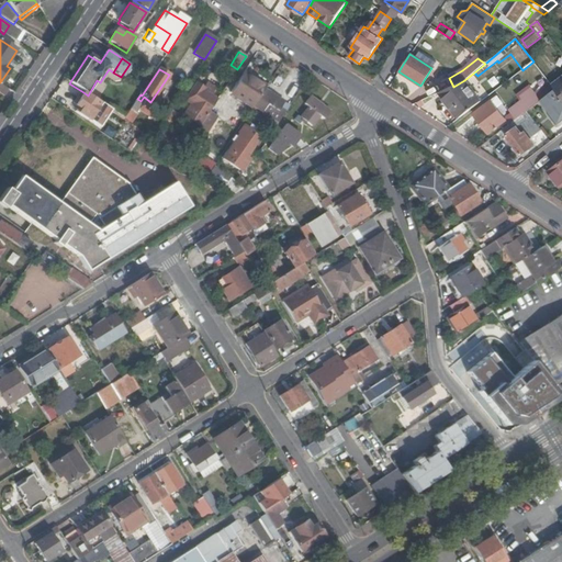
[(245,70),(231,92),(253,107),(254,105),(266,86),(267,85),(245,70)]
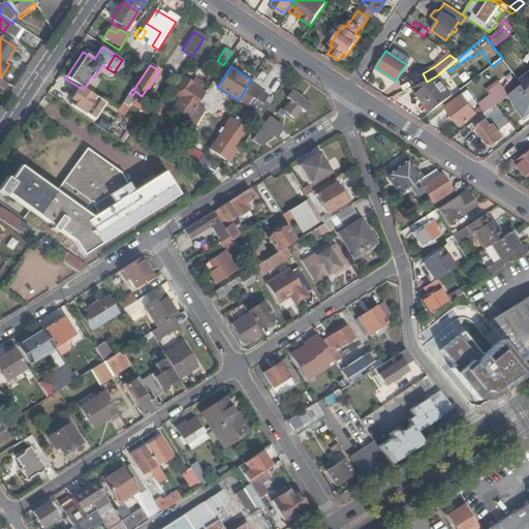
[(522,84),(523,85),(528,92),(528,73),(520,81),(522,84)]
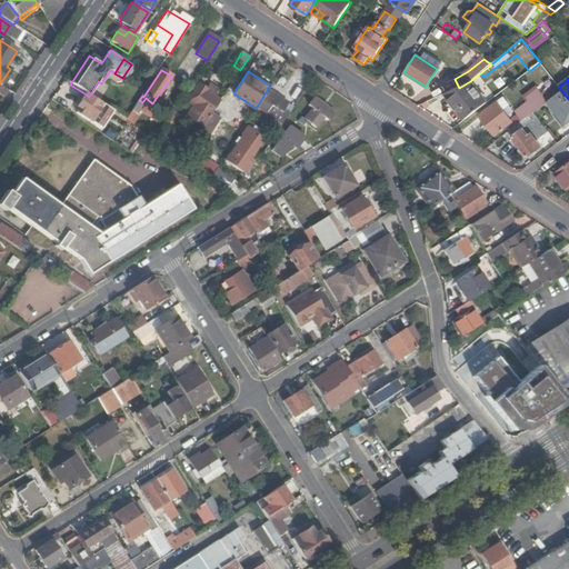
[(459,88),(449,92),(468,118),(486,103),(470,81),(459,88)]
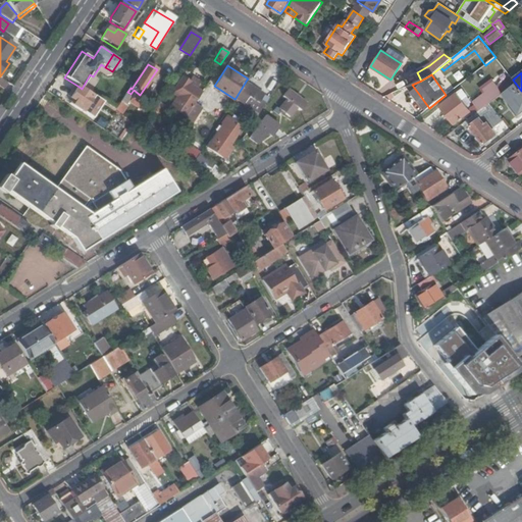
[(195,104),(202,94),(195,89),(199,83),(191,79),(189,82),(184,77),(172,94),(178,98),(171,108),(186,117),(187,116),(193,107),(195,104)]
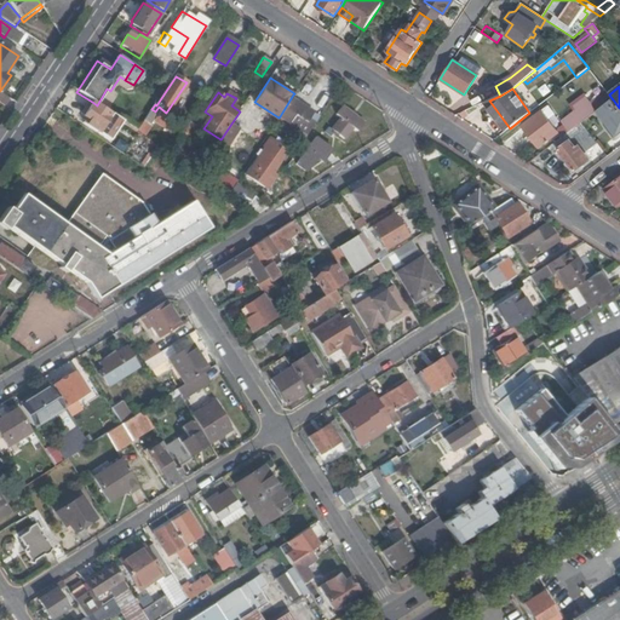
[(316,108),(293,95),(280,116),(308,135),(317,119),(311,115),(316,108)]
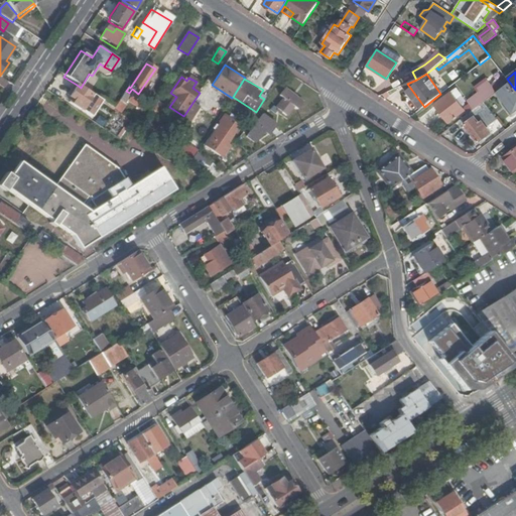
[(504,102),(513,113),(515,111),(515,90),(510,83),(496,93),(503,102),(504,102)]
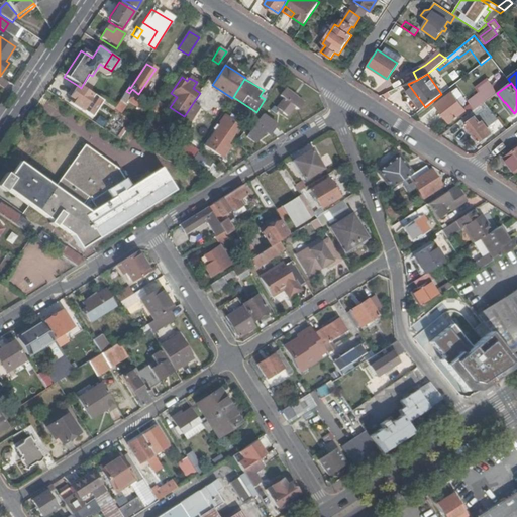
[(408,84),(404,86),(421,110),(425,107),(408,84)]
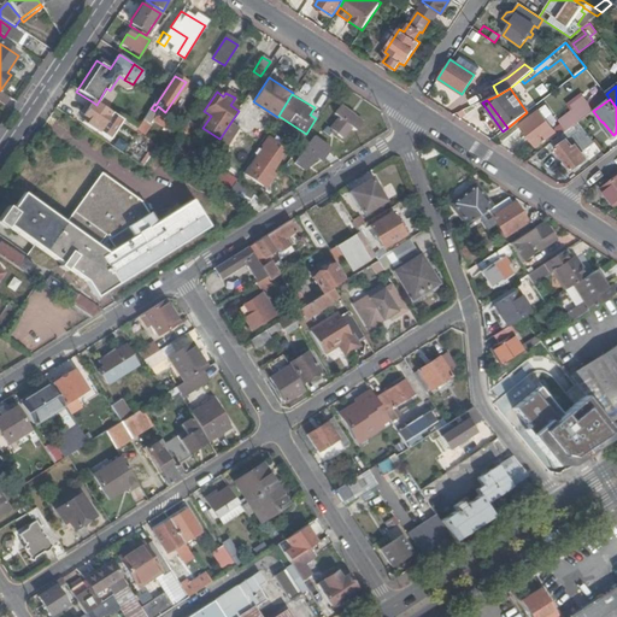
[(90,119),(87,125),(98,134),(111,115),(105,110),(101,107),(97,105),(92,101),(82,116),(90,119)]
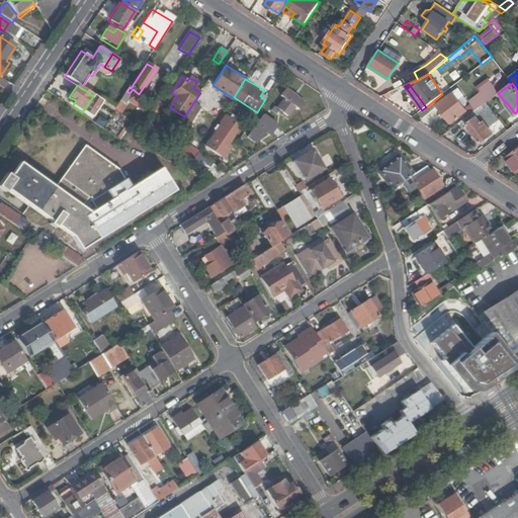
[(298,110),(304,104),(286,89),(280,96),(284,100),(276,109),(286,117),(294,107),(298,110)]
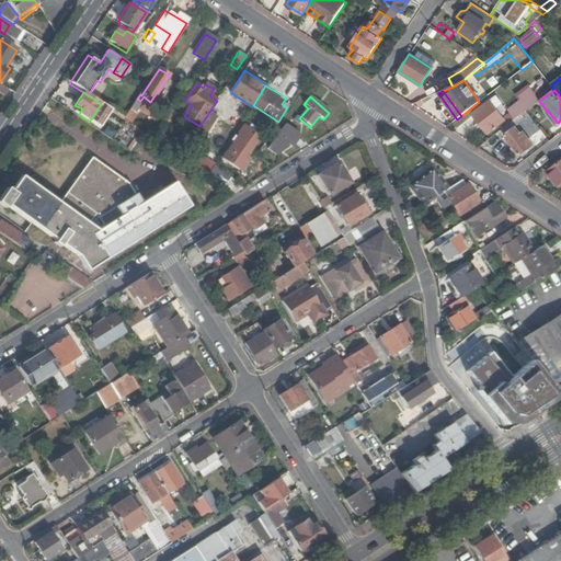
[(495,96),(490,100),(495,109),(502,104),(495,96)]
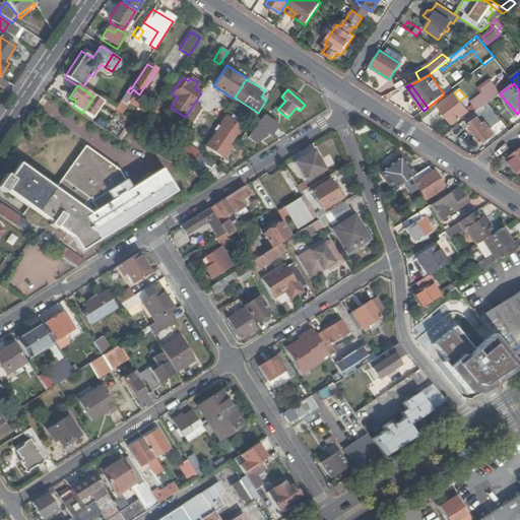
[(451,124),(467,111),(459,101),(454,92),(438,106),(451,124)]
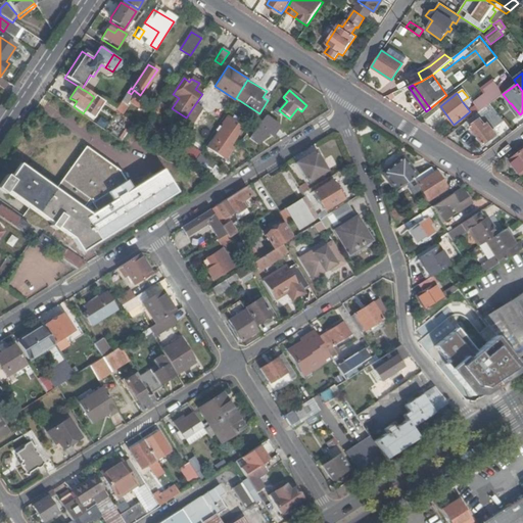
[(123,100),(116,96),(108,106),(115,110),(123,100)]
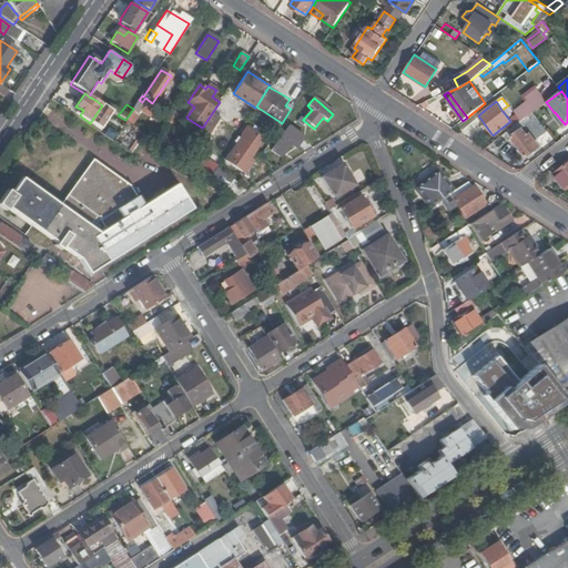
[(140,113),(133,109),(125,120),(132,124),(140,113)]
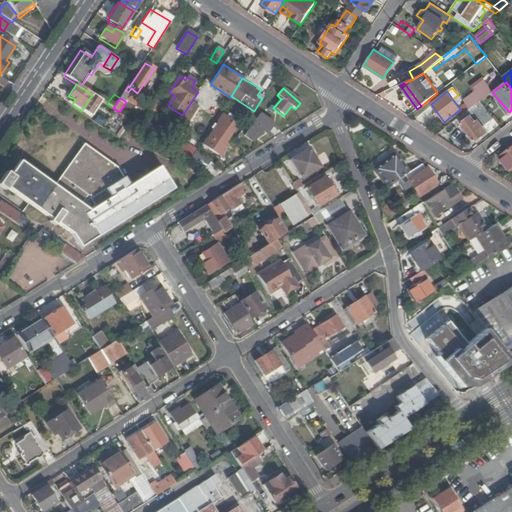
[(161,103),(156,100),(149,110),(155,113),(161,103)]
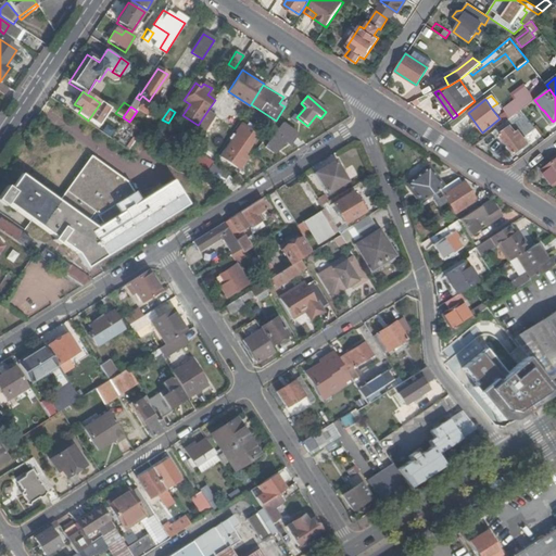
[(530,144),(515,125),(526,116),(521,110),(497,128),(517,154),(530,144)]
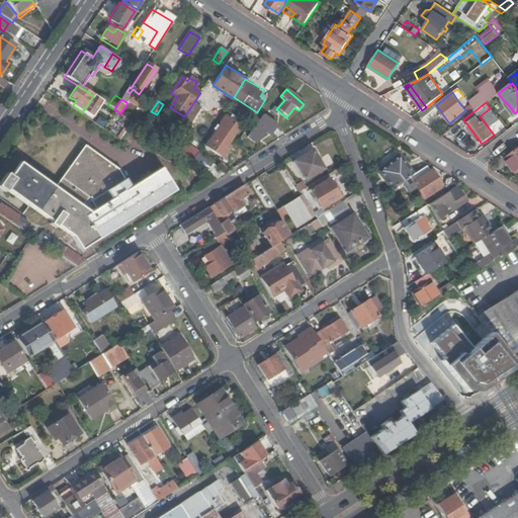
[(193,103),(191,106),(185,115),(191,119),(199,107),(193,103)]
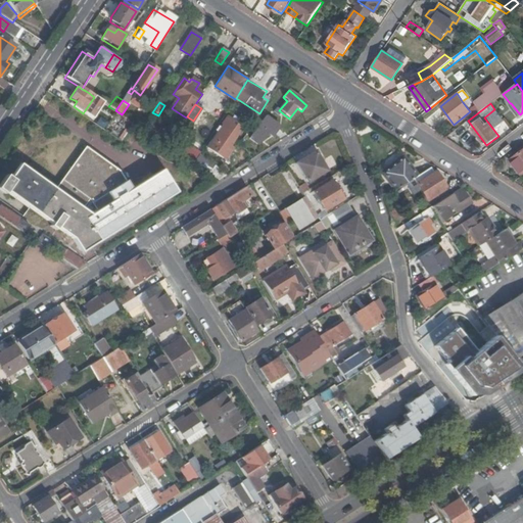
[(179,116),(173,126),(179,129),(185,120),(179,116)]
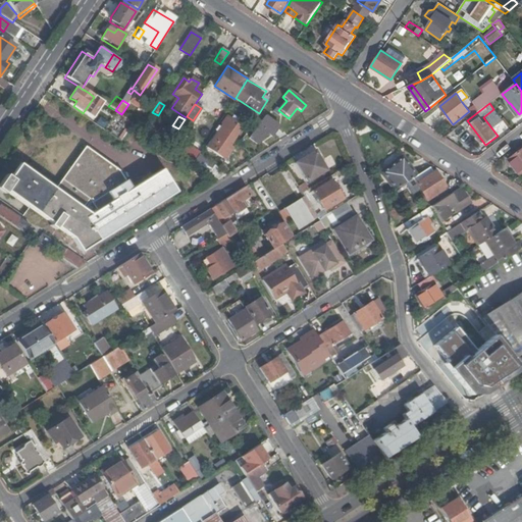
[(269,136),(276,126),(265,116),(247,139),(254,144),(264,132),(269,136)]
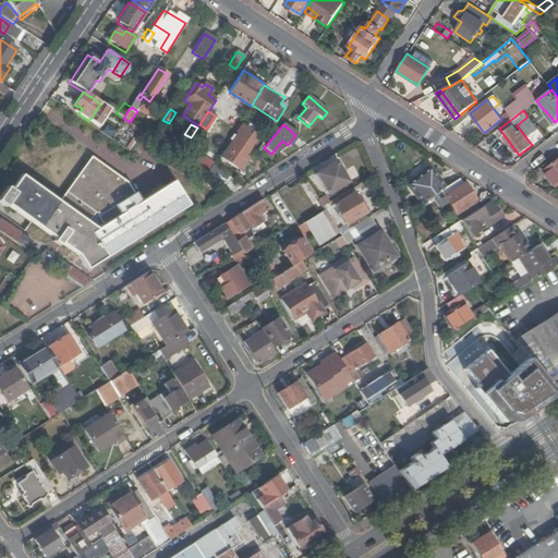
[(239,134),(222,157),(227,160),(231,162),(241,146),(242,147),(246,140),(252,143),(258,134),(246,126),(241,135),(239,134)]
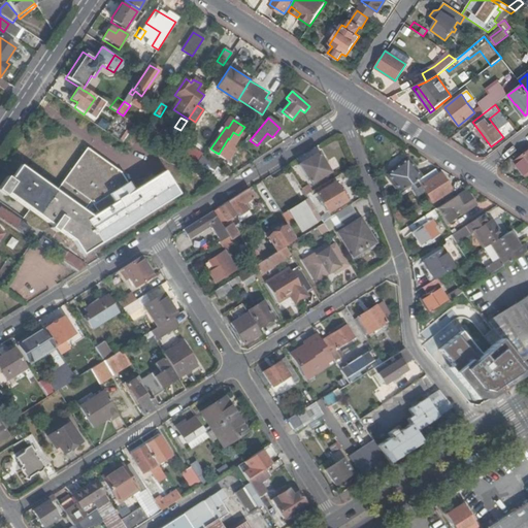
[(160,131),(147,123),(142,130),(155,138),(160,131)]
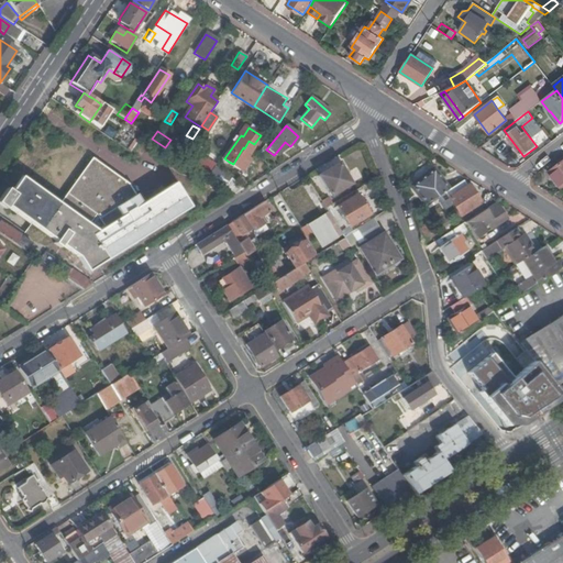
[(142,203),(129,184),(92,159),(58,209),(23,185),(14,197),(11,194),(7,191),(0,201),(0,207),(3,210),(6,207),(55,242),(53,244),(58,247),(61,245),(79,258),(86,271),(124,247),(189,208),(175,184),(142,203)]
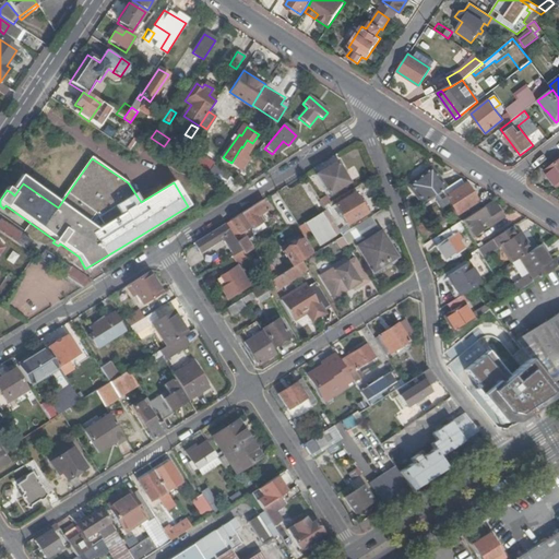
[(558,161),(545,171),(557,189),(558,187),(558,161)]
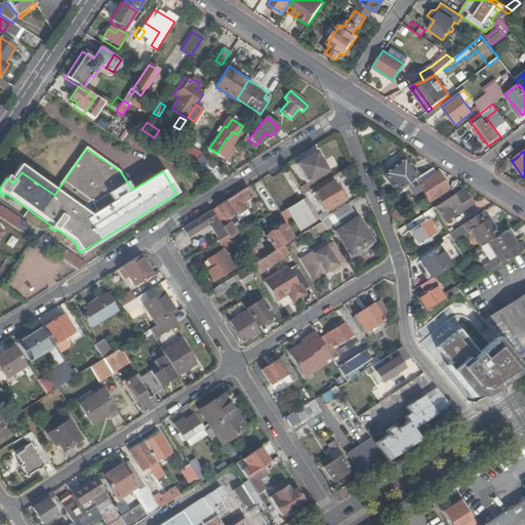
[(327,171),(317,153),(297,164),(308,183),(314,179),(326,172),(327,171)]
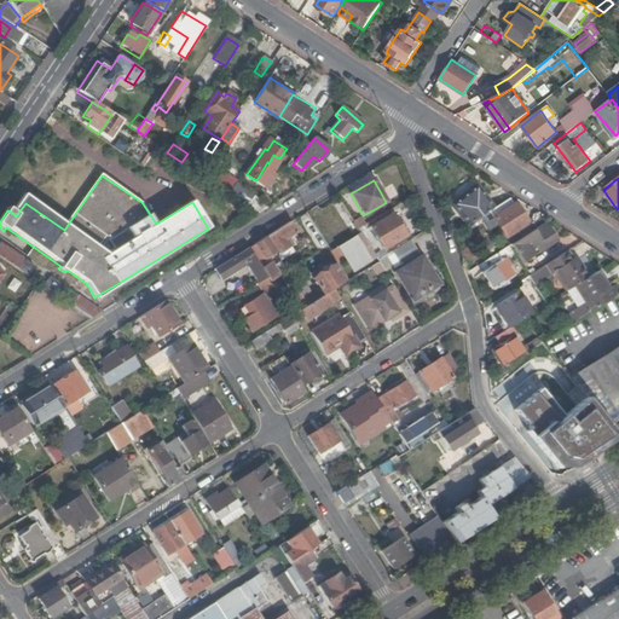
[(235,186),(230,194),(246,204),(250,196),(235,186)]
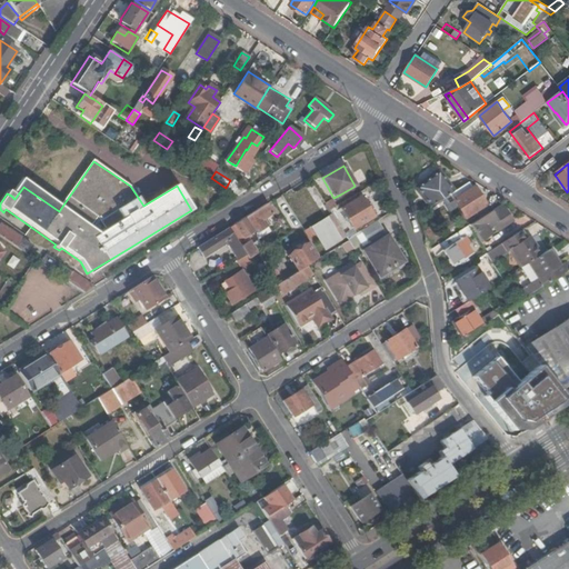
[(440,175),(418,190),(431,208),(448,197),(453,193),(440,175)]
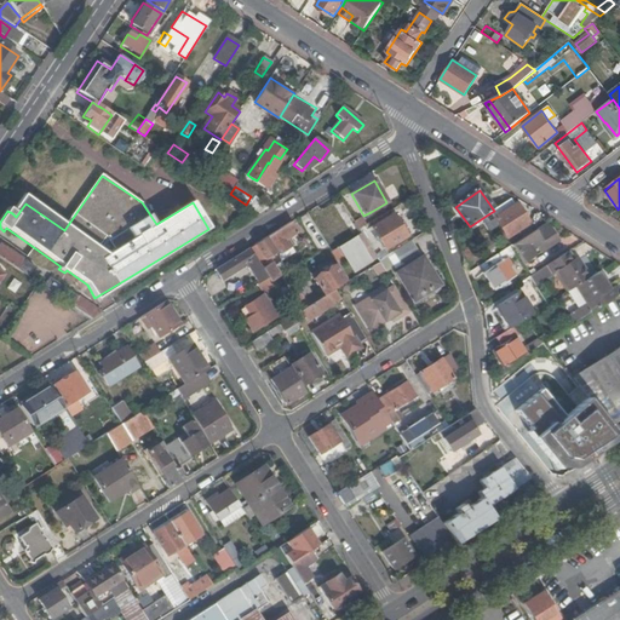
[(340,201),(334,205),(354,239),(362,235),(360,230),(357,227),(352,219),(340,201)]
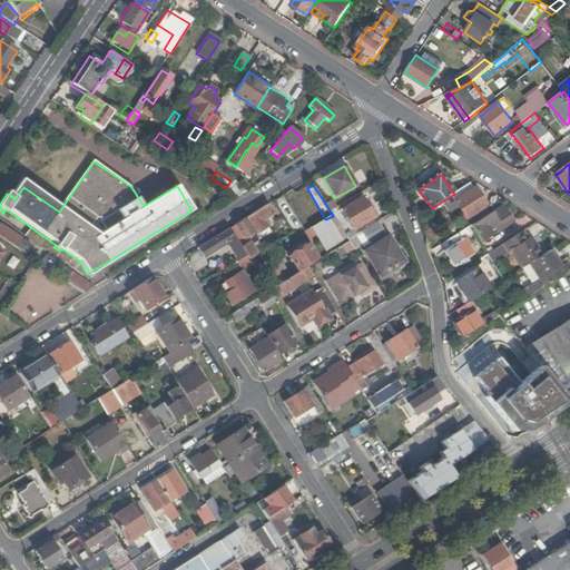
[(473,188),(472,189),(469,185),(454,194),(449,197),(464,220),(485,207),(473,188)]
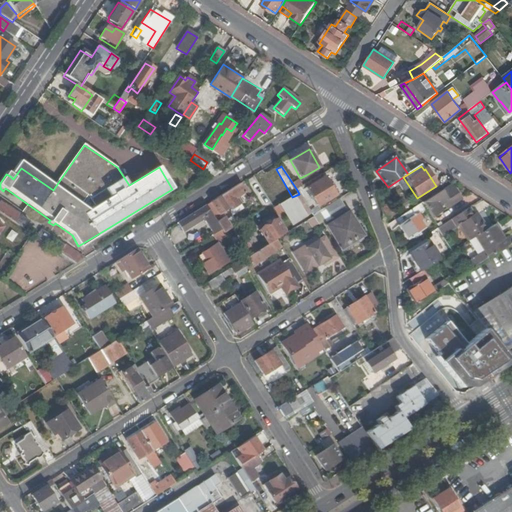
[(318,168),(306,175),(310,182),(322,175),(318,168)]
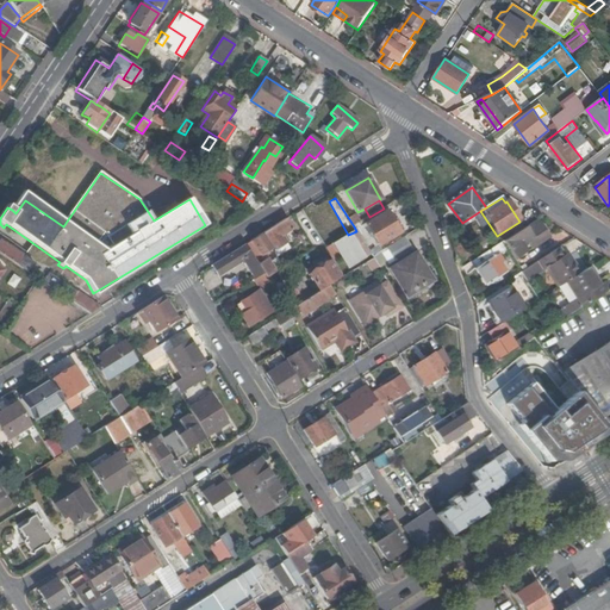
[(354,212),(347,216),(352,223),(358,219),(354,212)]
